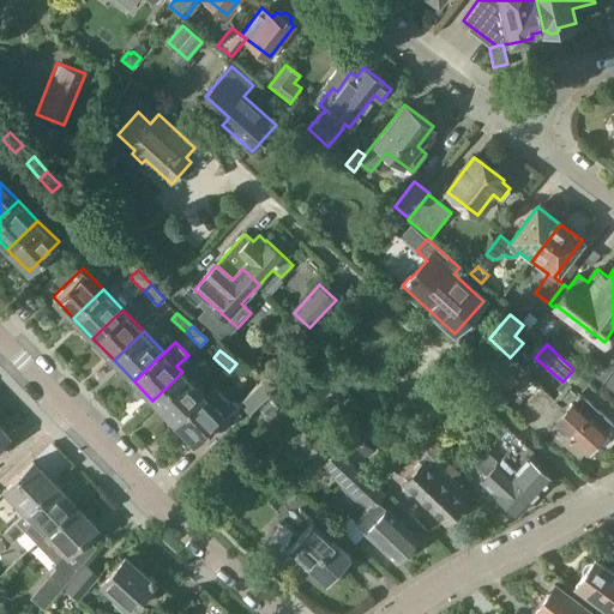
[(265,357),(258,366),(268,374),(275,366),(265,357)]
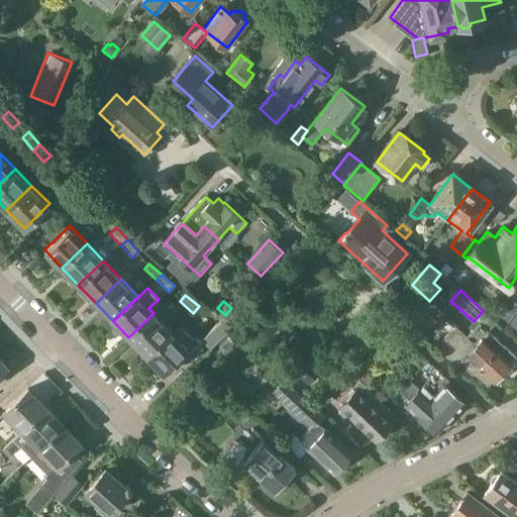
[(171,331),(153,313),(128,337),(145,355),(171,331)]
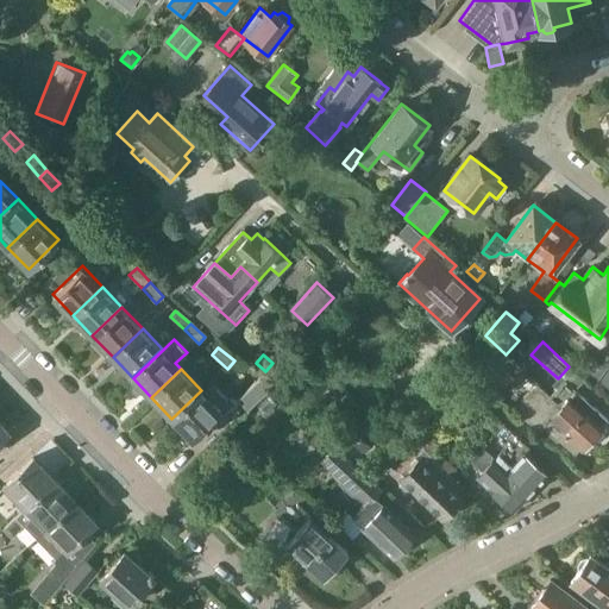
[(565,380),(551,396),(548,397),(556,405),(558,402),(577,419),(573,424),(590,440),(591,439),(597,440),(603,434),(601,427),(608,420),(565,380)]
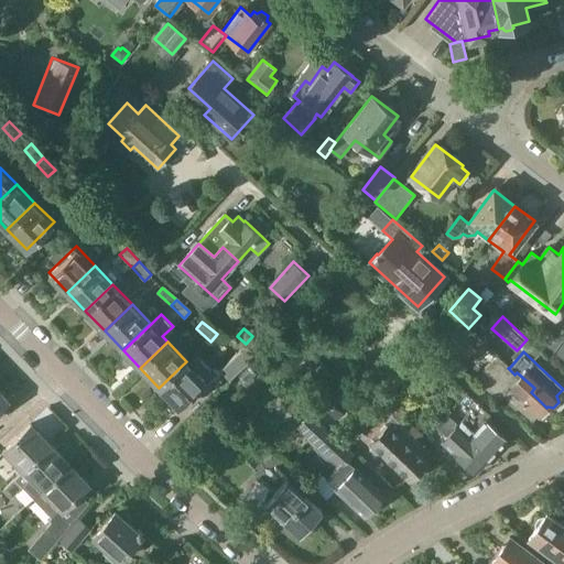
[(219,369),(229,379),(247,362),(238,353),(219,369)]
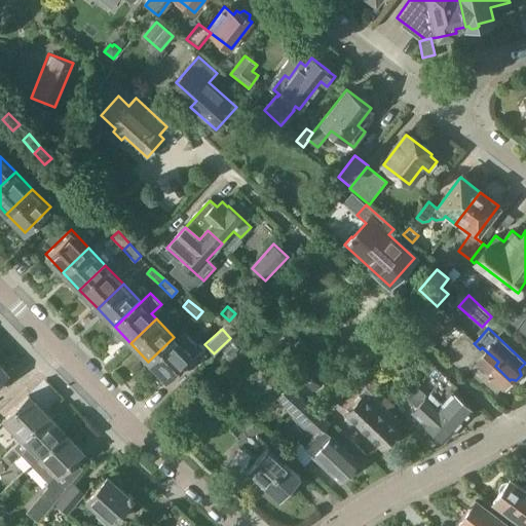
[(474,343),(476,342),(464,332),(445,353),(466,374),(471,370),(496,393),(510,380),(495,366),(498,362),(482,347),(480,349),(474,343)]
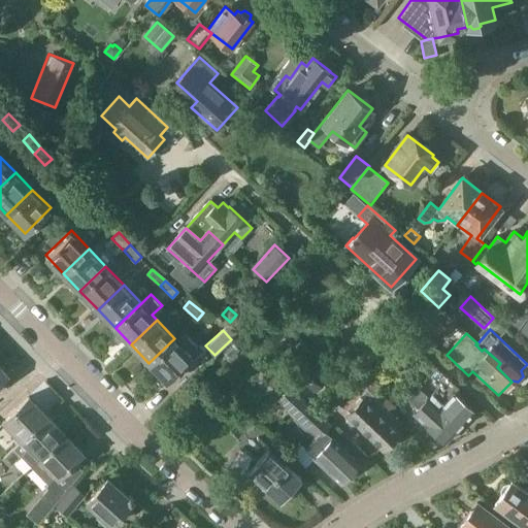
[(192,357),(174,338),(149,363),(166,382),(192,357)]
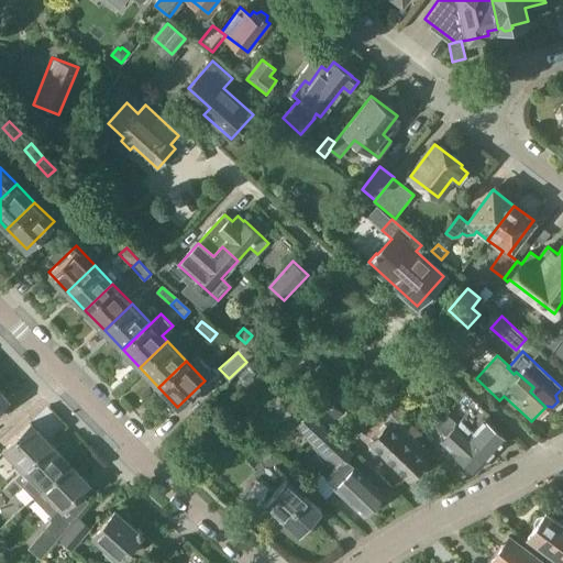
[(313,367),(299,384),(335,417),(350,401),(313,367)]
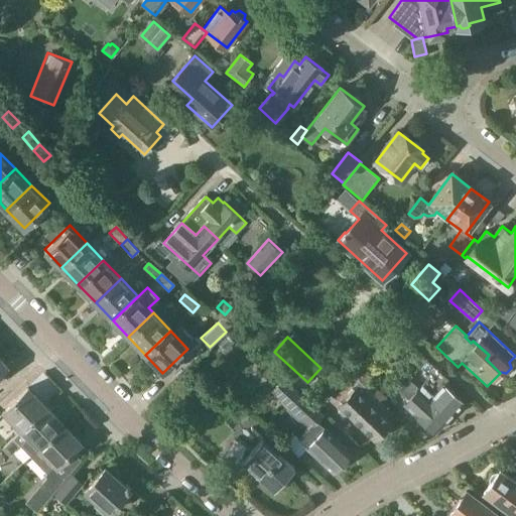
[(449,416),(463,401),(442,383),(447,378),(426,358),(419,366),(429,375),(418,387),(449,416)]
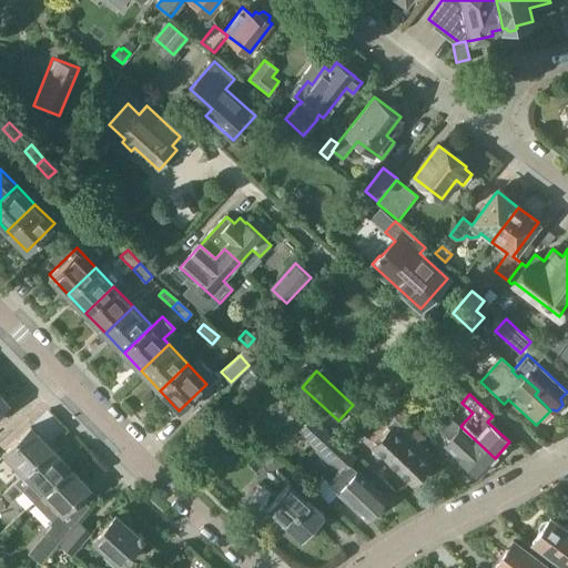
[(306,413),(296,404),(284,417),(294,426),(306,413)]
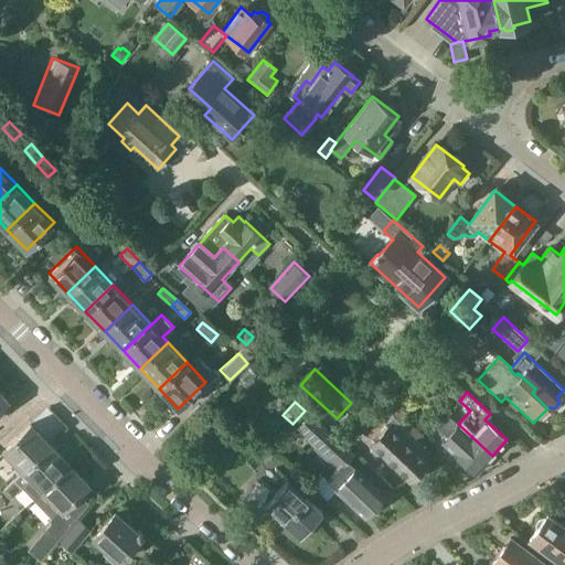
[(492,456),(458,424),(458,425),(446,414),(436,425),(448,436),(443,441),(477,473),(492,456)]
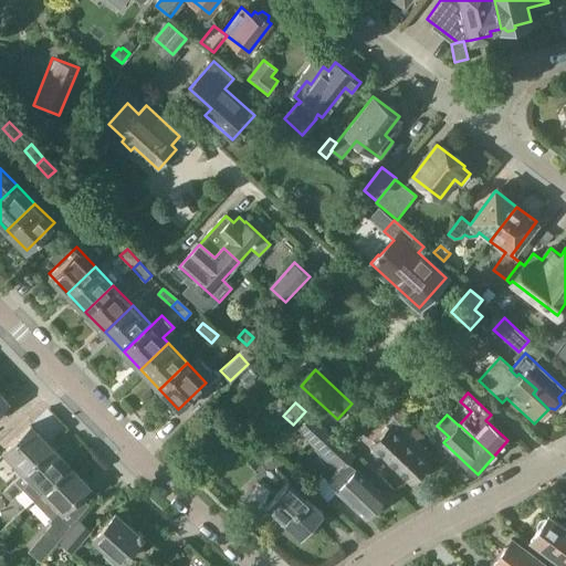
[(427,463),(419,456),(427,448),(394,416),(386,422),(385,421),(375,431),(379,437),(391,448),(385,454),(411,480),(427,463)]
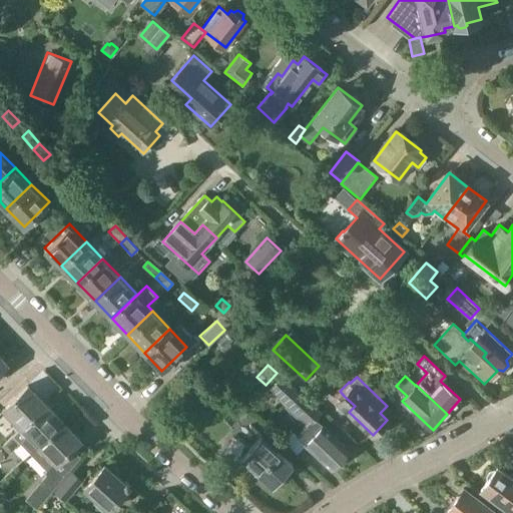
[(288,408),(307,426),(297,436),(306,444),(305,445),(332,470),(350,450),(315,418),(321,412),(302,394),(300,395),(282,378),(272,388),(291,405),(288,408)]
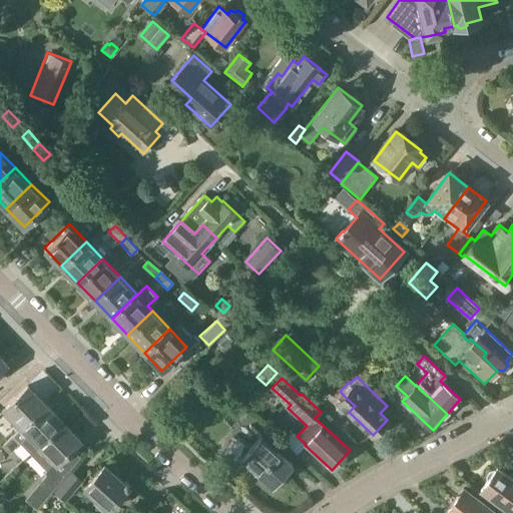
[(22,427),(46,404),(29,386),(5,409),(22,427)]
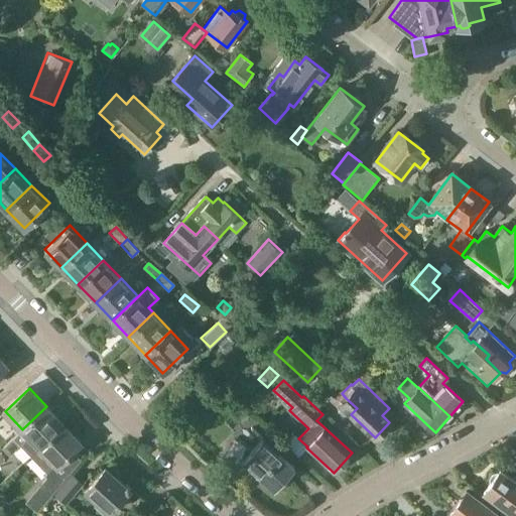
[(46,406),(22,429),(3,447),(10,456),(20,445),(30,456),(63,423),(46,406)]
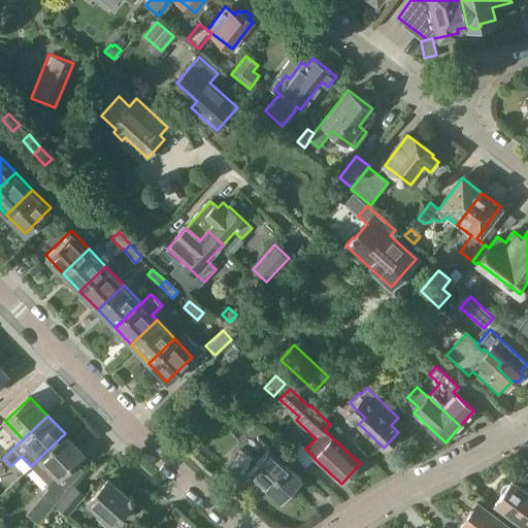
[(65,433),(31,466),(48,485),(46,487),(51,492),(46,497),(45,496),(29,516),(39,525),(84,471),(78,465),(76,467),(72,463),(83,453),(65,433)]
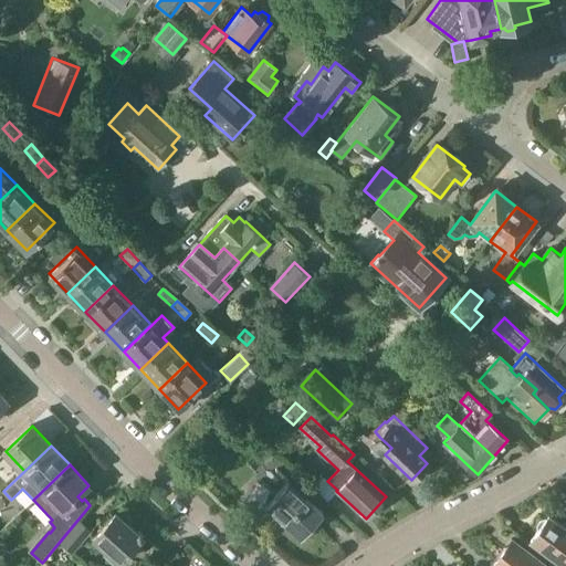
[(464,482),(469,478),(461,470),(457,474),(464,482)]
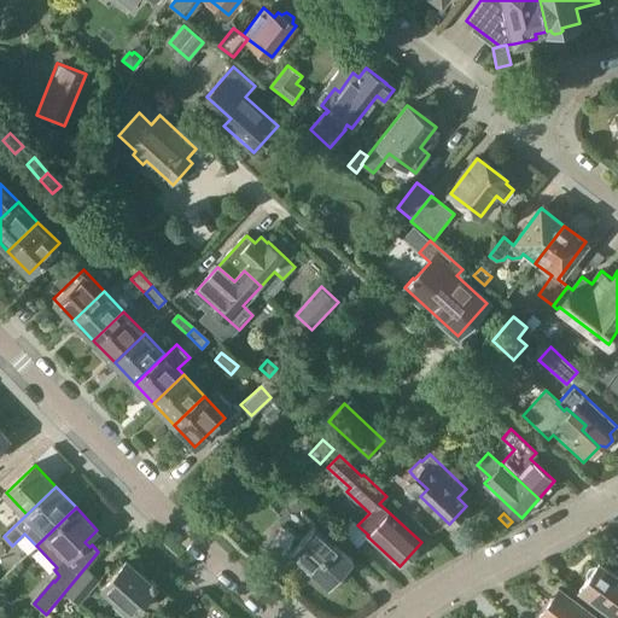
[(314,524),(299,540),(293,534),(280,528),(273,541),(278,543),(275,548),(285,557),(290,552),(327,586),(351,558),(314,524)]
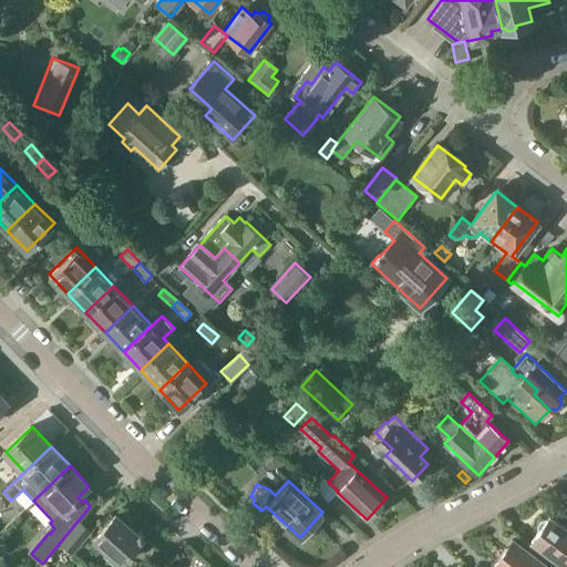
[(119,562),(143,535),(140,532),(137,534),(115,514),(93,538),(119,562)]
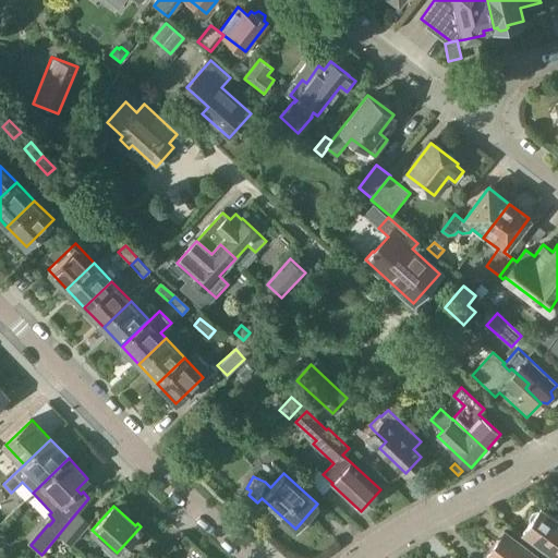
[(547,556),(549,557),(557,557),(557,519),(541,507),(523,531),(550,552),(547,556)]
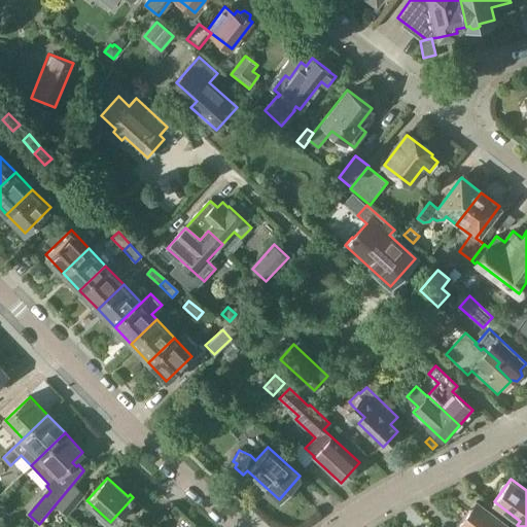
[(73,484),(56,505),(68,515),(84,493),(73,484)]
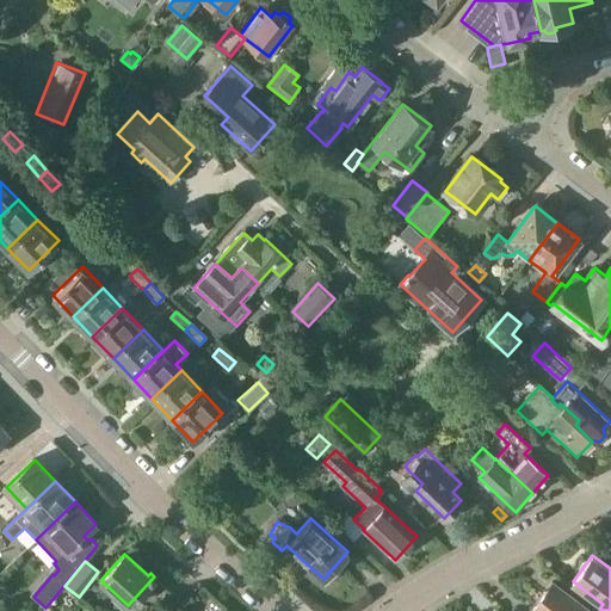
[(602,610),(599,609),(597,610),(588,610),(550,582),(530,609),(534,610),(602,610)]
